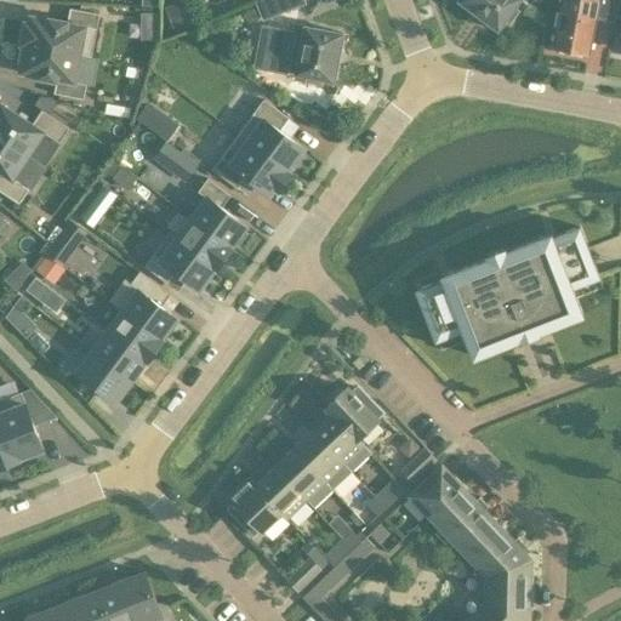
[(305,4),(302,0),(267,0),(257,4),(263,20),(305,4)]
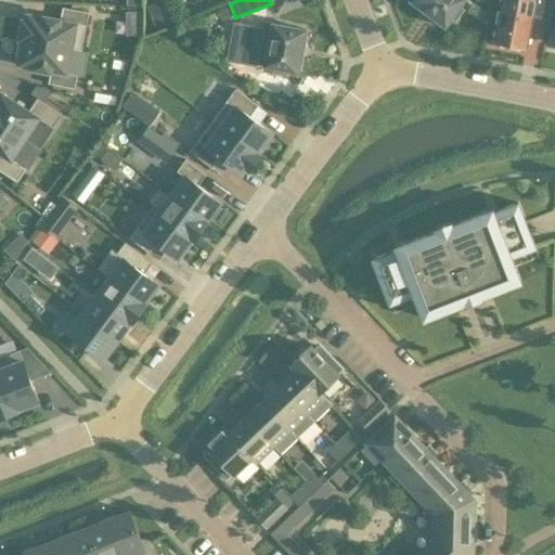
[(465,0),(411,0),(411,1),(411,0),(410,1),(411,2),(412,2),(424,11),(423,11),(424,12),(425,12),(431,16),(431,17),(433,17),(444,26),(444,27),(446,27),(447,26),(446,26),(451,18),(455,22),(464,10),(460,8),(465,0)]
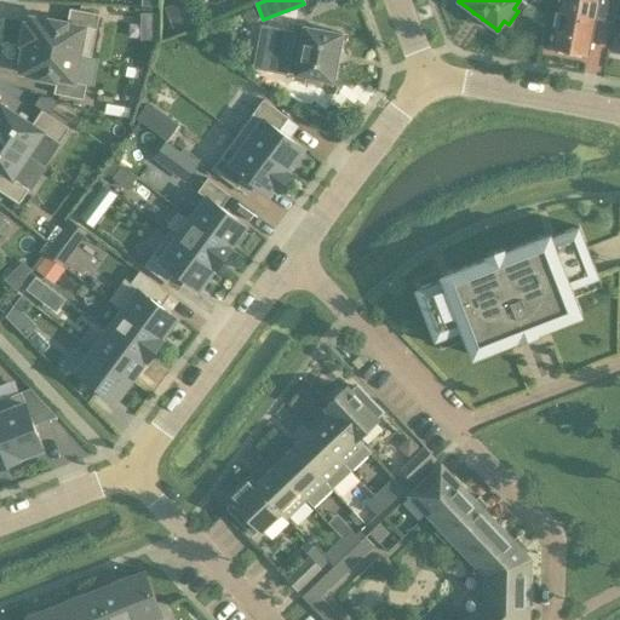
[(561,0),(552,47),(586,53),(593,17),(613,21),(616,0),(561,0)]
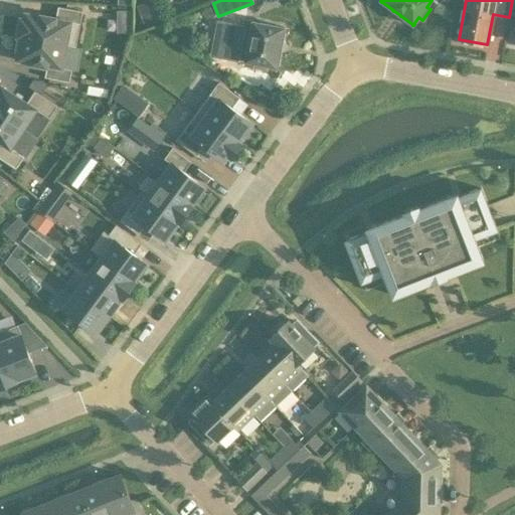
[(135,7),(144,28),(158,21),(150,1),(135,7)]
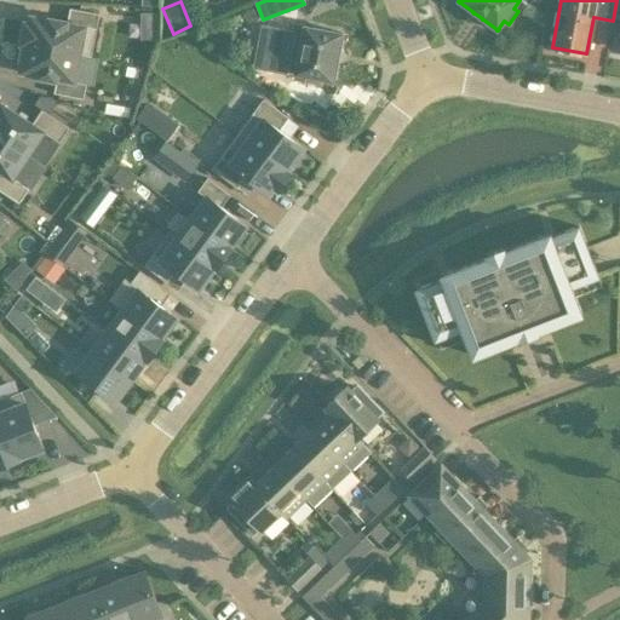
[(29,23),(24,22),(21,45),(80,56),(91,57),(99,15),(70,9),(68,22),(49,18),(30,16),(29,23)]
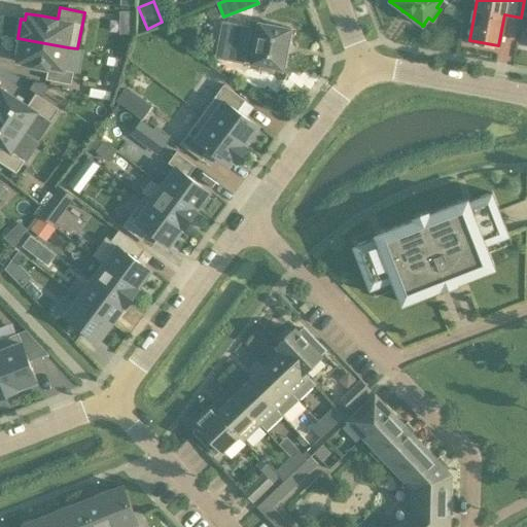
[(273,71),(274,67),(282,69),(283,69),(283,68),(285,55),(286,55),(286,53),(287,44),(288,45),(288,43),(287,43),(290,30),(291,30),(291,29),(290,28),(289,29),(250,21),(243,61),(260,64),(259,68),(273,71)]
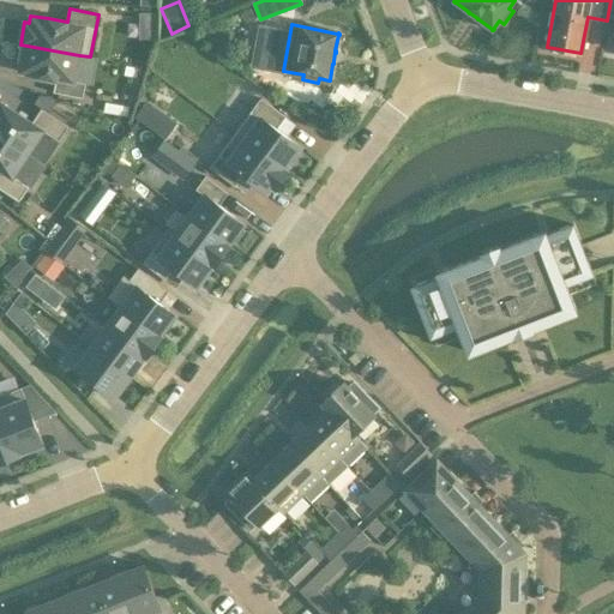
[(79,55),(20,44),(17,64),(20,65),(19,72),(37,76),(37,77),(55,80),(53,92),(83,98),(85,84),(74,82),(79,55)]
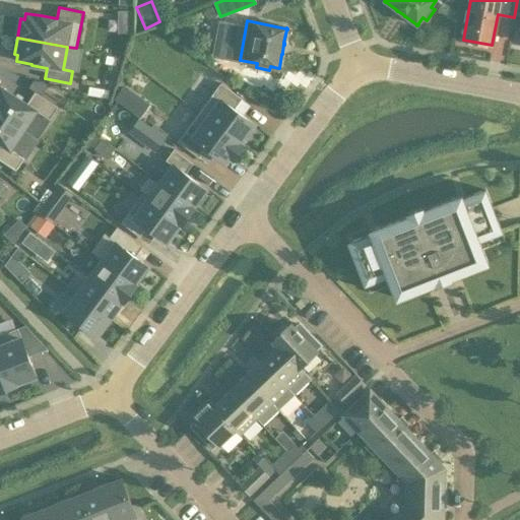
[(242,99),(220,83),(199,113),(243,144),(257,125),(234,109),(242,99)]
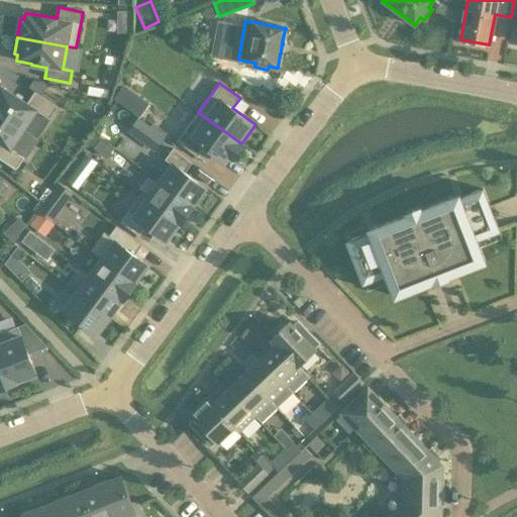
[(0,114),(23,130),(36,111),(49,119),(58,107),(34,92),(27,103),(0,85),(0,114)]
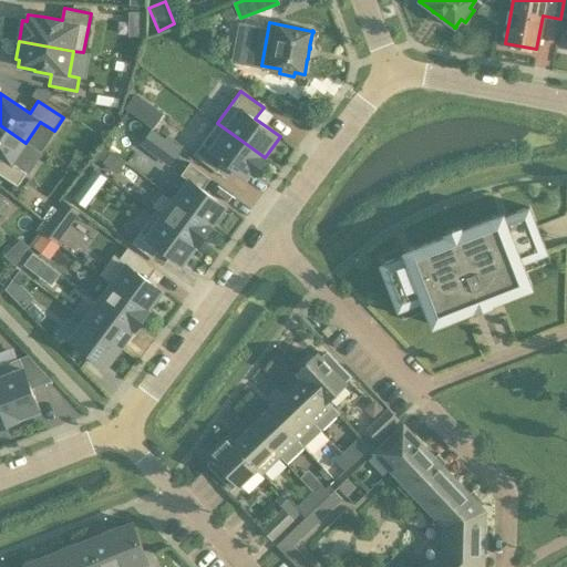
[(138,119),(150,104),(135,94),(125,109),(138,119)]
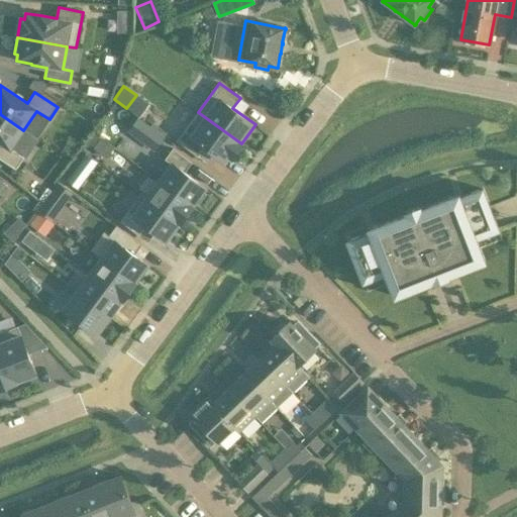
[(241,143),(198,112),(176,141),(197,157),(203,148),(225,165),(228,161),(231,163),(243,145),(241,143)]
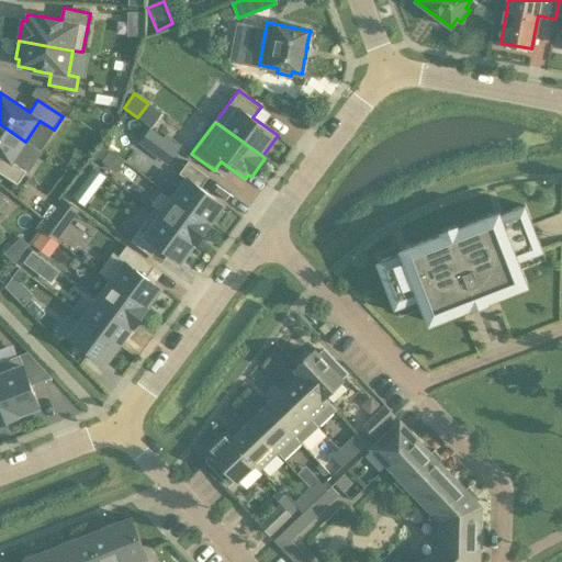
[(0,155),(0,156),(0,172),(18,184),(26,171),(12,163),(25,142),(0,124),(0,155)]
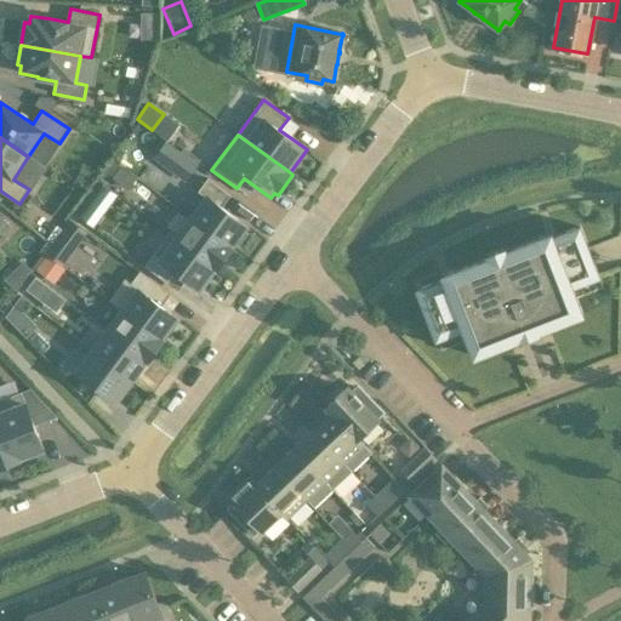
[(172,174),(184,158),(165,143),(153,159),(172,174)]
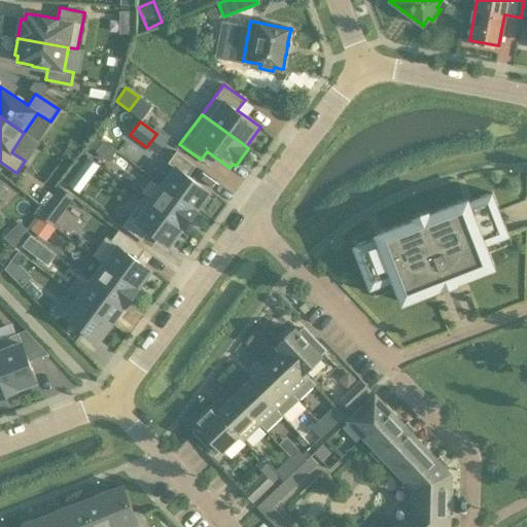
[(96,152),(102,143),(95,138),(89,146),(96,152)]
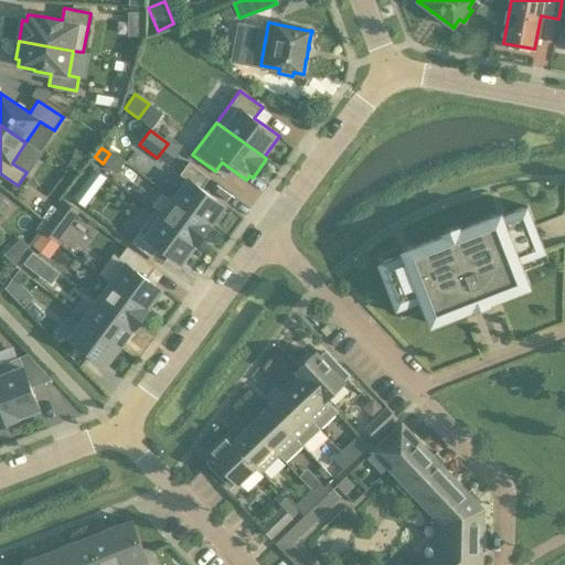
[(211,224),(214,220),(217,222),(225,211),(222,209),(225,205),(202,188),(210,178),(189,162),(180,174),(187,179),(173,196),(174,198),(211,224)]
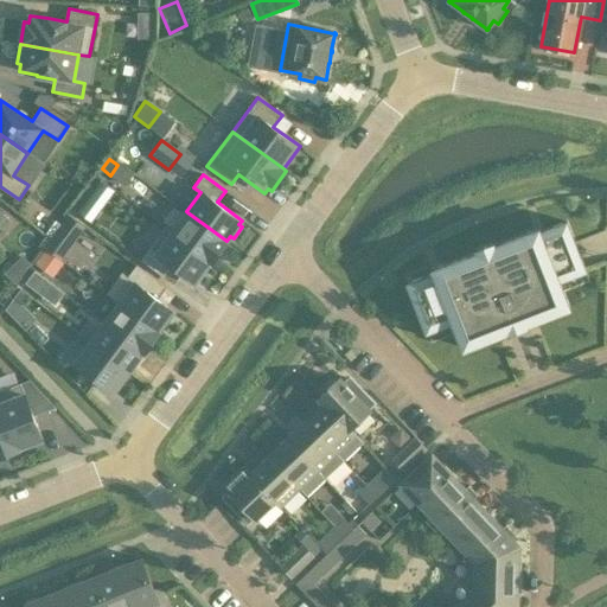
[(102,181),(90,197),(103,206),(115,192),(102,181)]
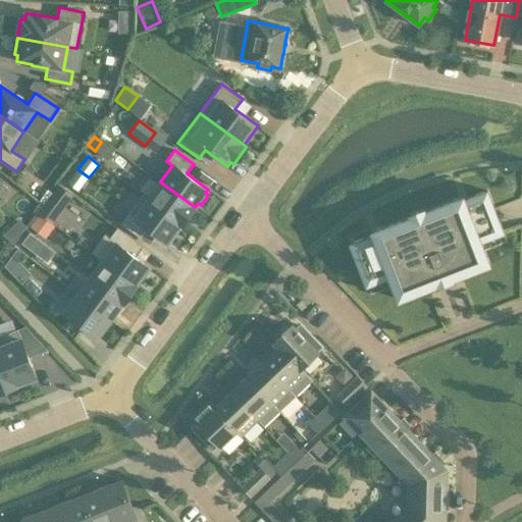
[(137,184),(147,171),(137,163),(126,176),(137,184)]
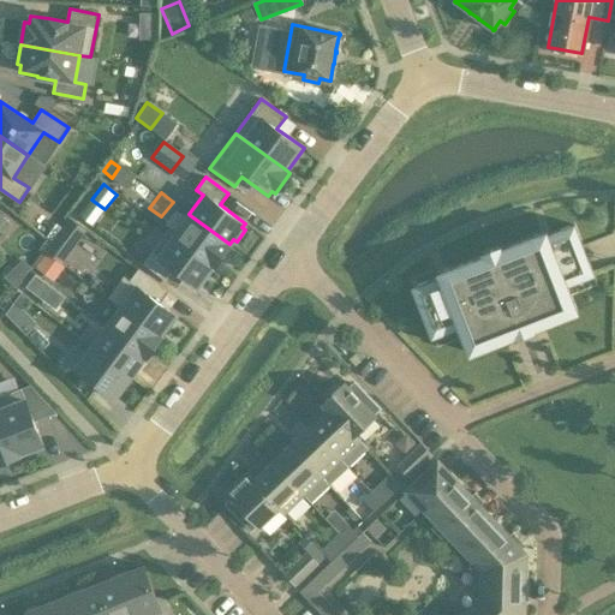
[(214,266),(213,266),(214,267),(231,245),(230,244),(190,215),(173,236),(214,266)]
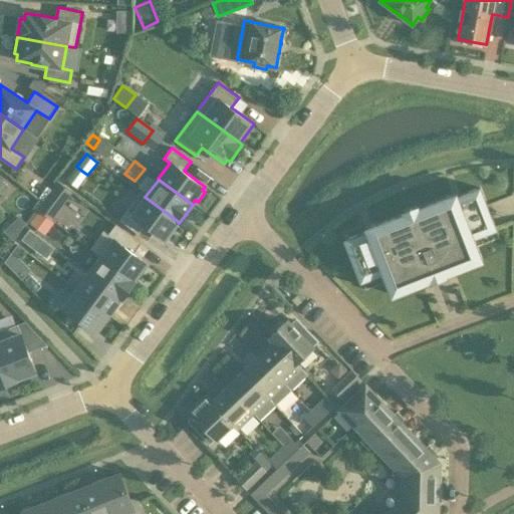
[(47,186),(38,198),(43,201),(52,190),(47,186)]
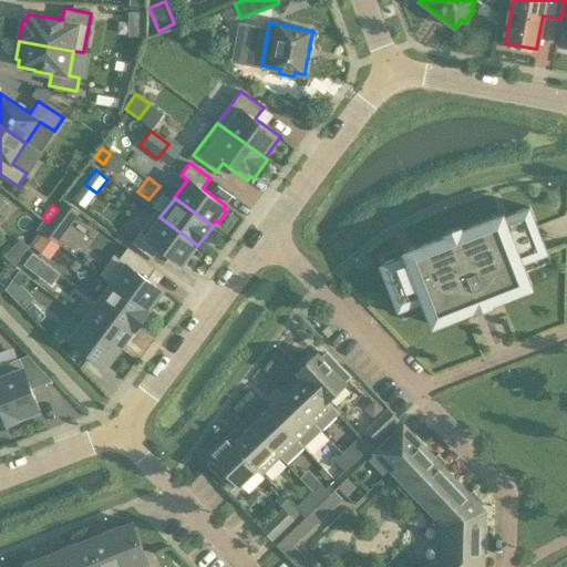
[(550,263),(529,207),(505,216),(504,213),(467,227),(468,228),(463,230),(461,226),(445,233),(446,236),(441,238),(441,237),(404,251),(406,255),(382,265),(403,320),(428,310),(433,326),(474,310),(492,303),(492,302),(533,287),(526,271),(550,263)]
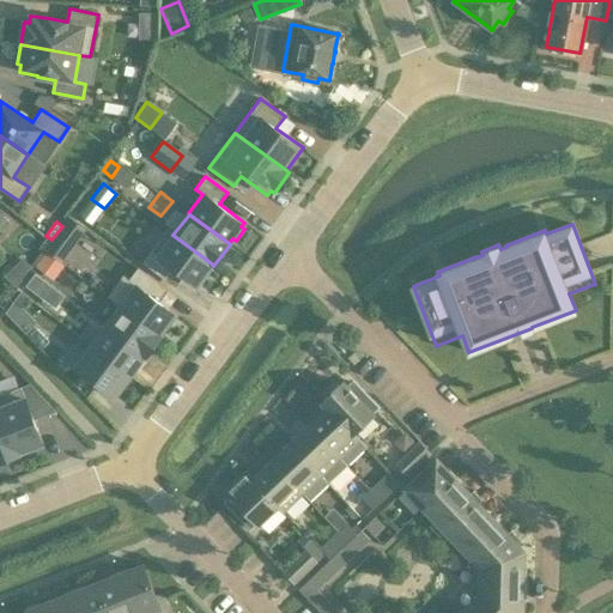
[(212,265),(165,230),(143,263),(164,279),(174,268),(198,285),(212,265)]
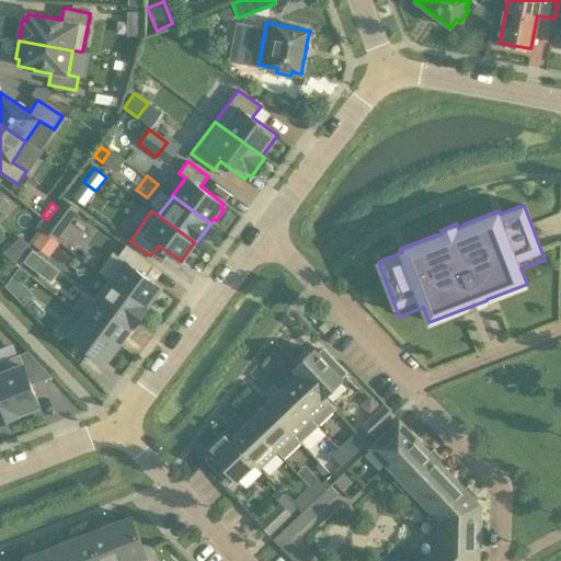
[(50,217),(43,228),(57,238),(65,227),(50,217)]
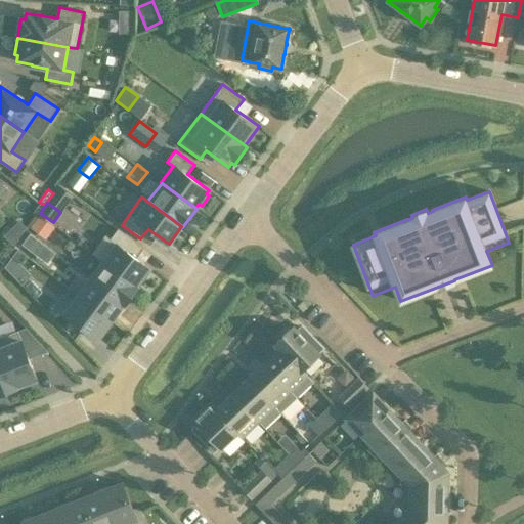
[(40,215),(30,227),(46,239),(55,226),(40,215)]
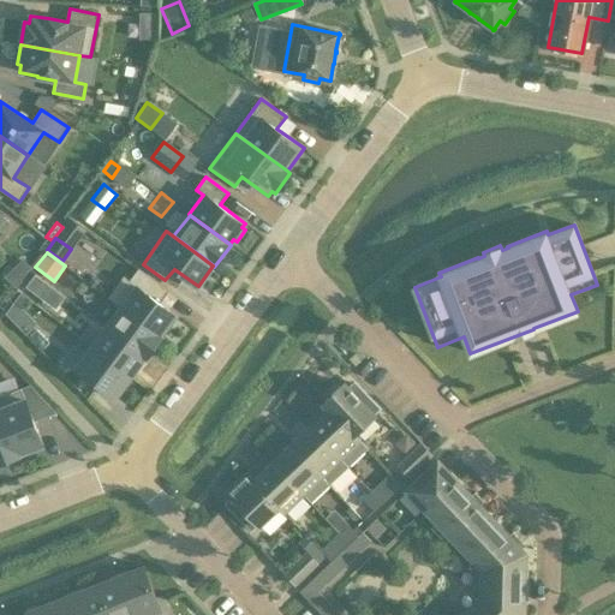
[(21,261),(4,276),(15,287),(29,269),(21,261)]
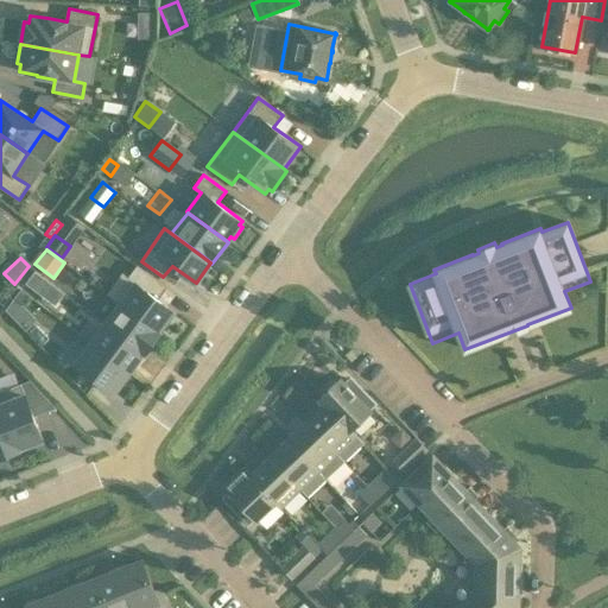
[(134,283),(120,303),(159,333),(175,311),(151,295),(159,283),(137,266),(127,278),(134,283)]
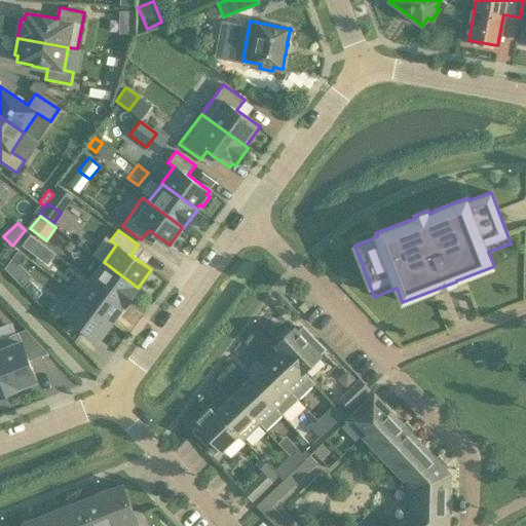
[(24,241),(14,255),(22,260),(31,247),(24,241)]
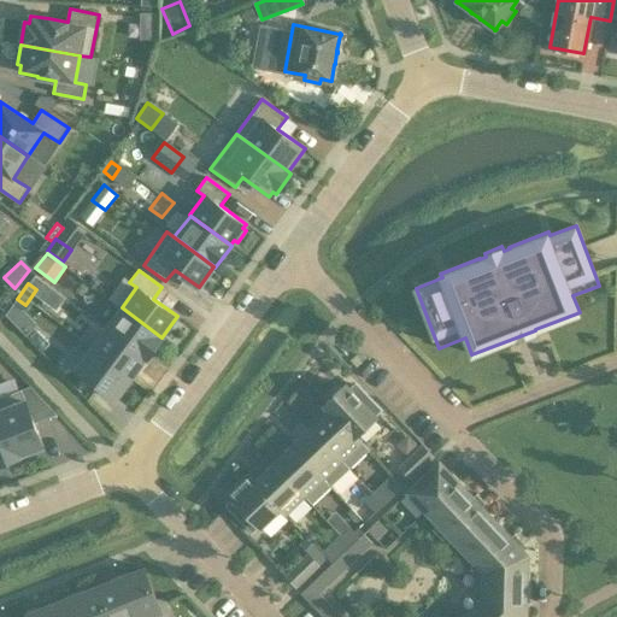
[(25,305),(17,299),(5,313),(15,319),(25,305)]
